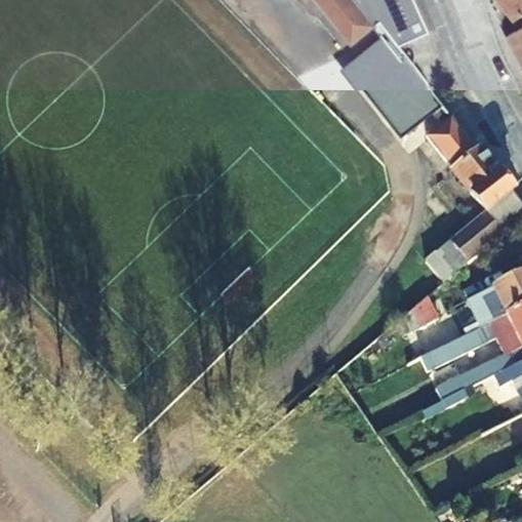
[(313,0),(348,42),(373,22),(355,0),(313,0)]
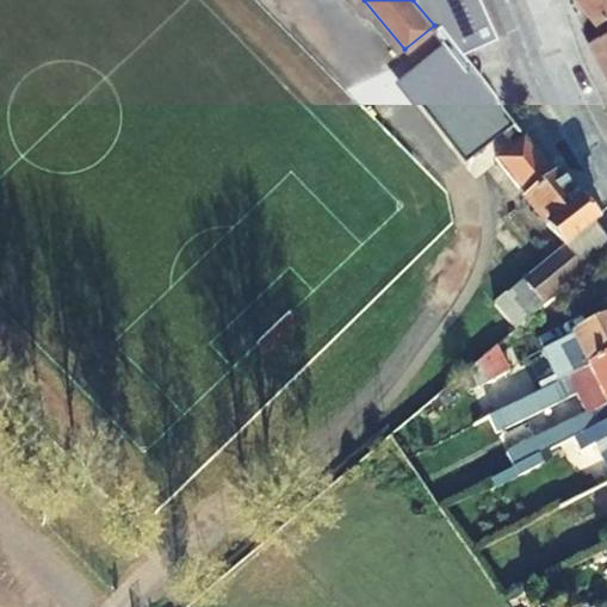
[(509,143),(521,134),(501,110),(501,105),(501,101),(499,92),(496,87),(491,82),(481,67),(482,64),(482,61),(482,55),(479,50),(478,48),(476,42),(497,32),(482,0),(413,0),(434,25),(440,20),(471,56),(464,62),(439,33),(395,70),(465,160),(500,132),(509,143)]
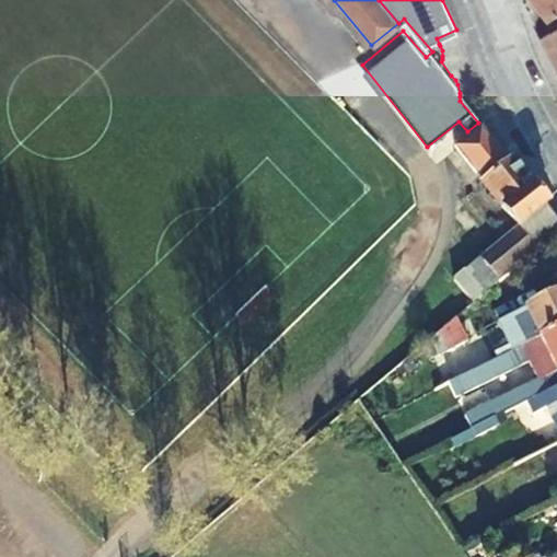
[(530,0),(545,19),(556,9),(556,0),(530,0)]
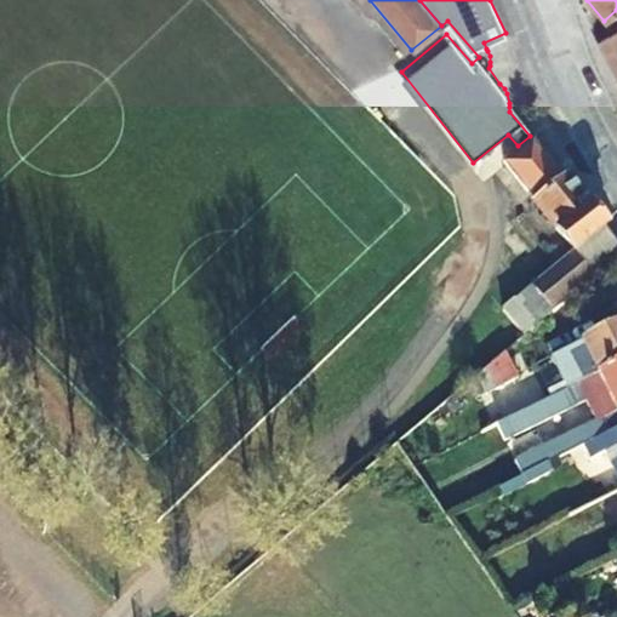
[(616,27),(596,39),(616,79),(616,27)]
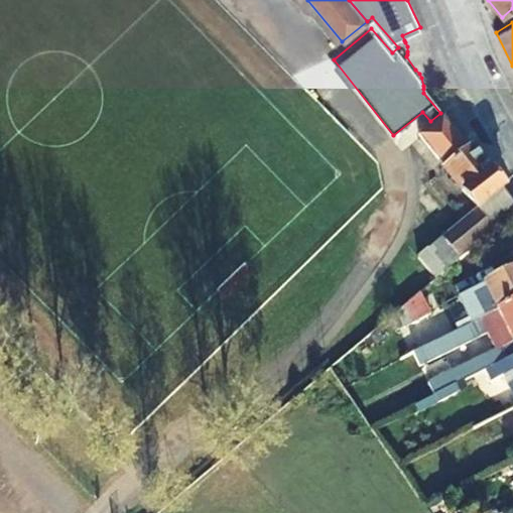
[(442,165),(440,167),(475,207),(415,257),(433,278),(443,269),(457,258),(470,247),(512,211),(512,210),(512,205),(498,189),(501,186),(497,173),(487,165),(470,144),(467,146),(440,113),(430,121),(416,133),(442,165)]
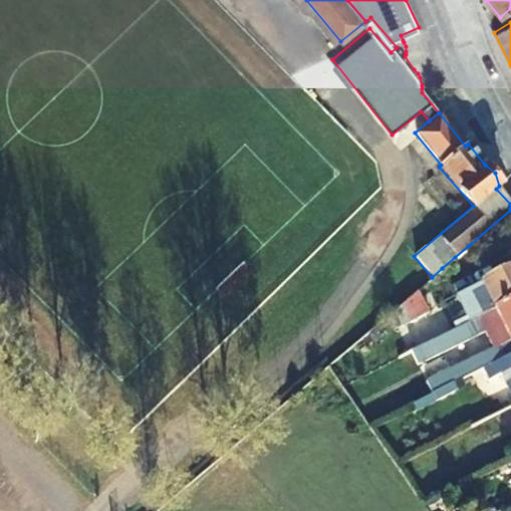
[(468,320),(510,298),(510,264),(468,287),(476,303),(464,309),(468,320)]
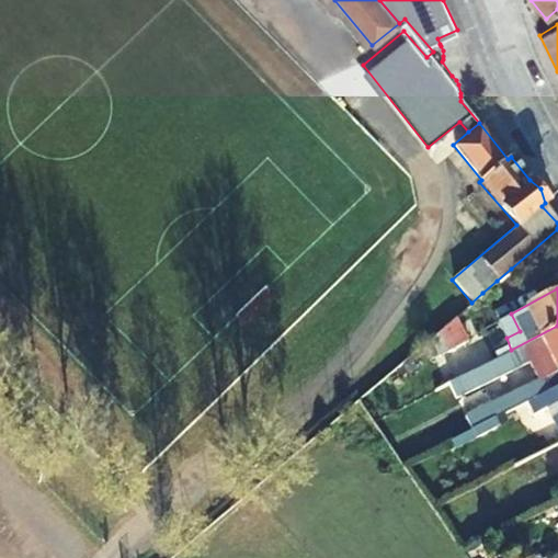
[(469,334),(454,317),(431,337),(445,355),(469,334)]
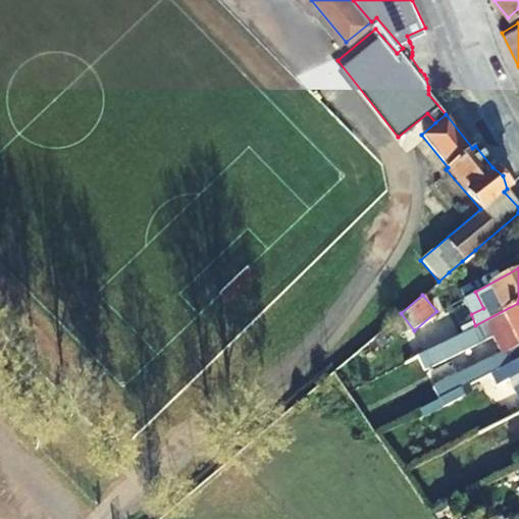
[(518,358),(518,357),(518,303),(475,325),(416,355),(423,367),(490,333),(500,352),(431,386),(437,398),(518,358)]
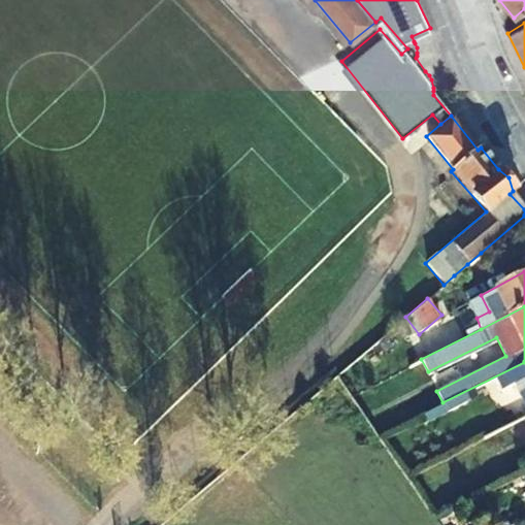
[(524,361),(524,362),(524,364),(524,375),(513,383),(524,406),(524,361)]
